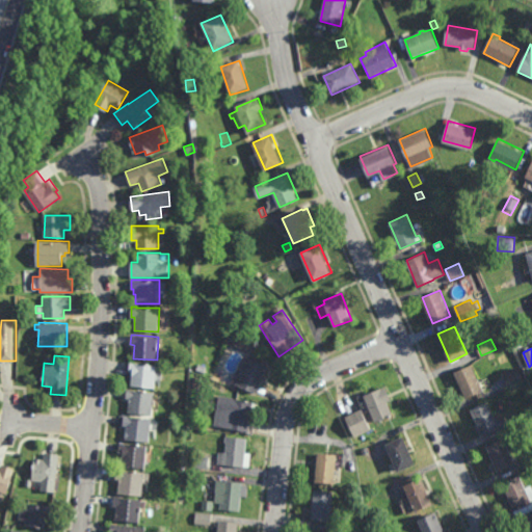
[(256,394),(231,382),(244,355),(268,366),(256,394)]
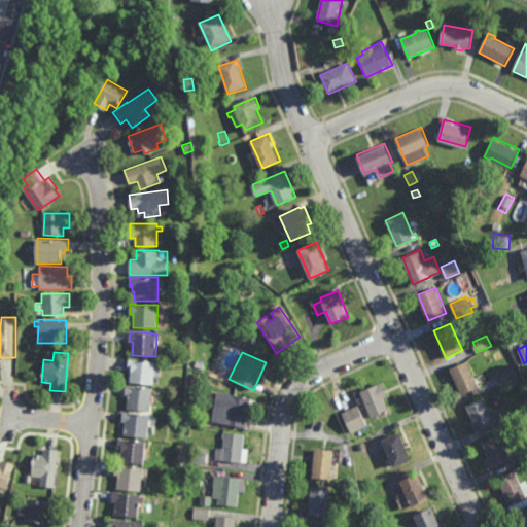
[(153,385),(130,382),(132,369),(129,369),(130,358),(156,361),(153,385)]
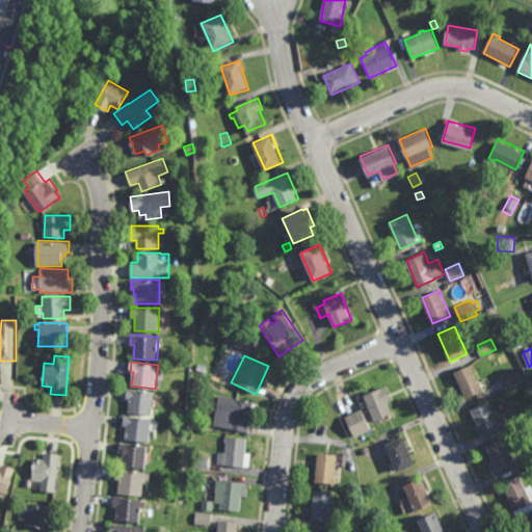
[(204,373),(195,371),(197,364),(206,367),(204,373)]
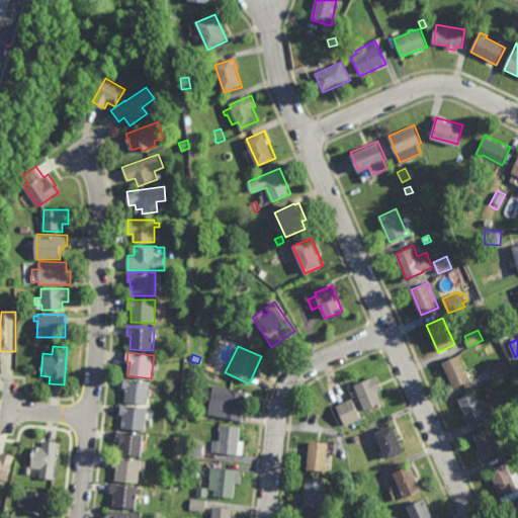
[(454,387),(443,361),(460,354),(471,380),(454,387)]
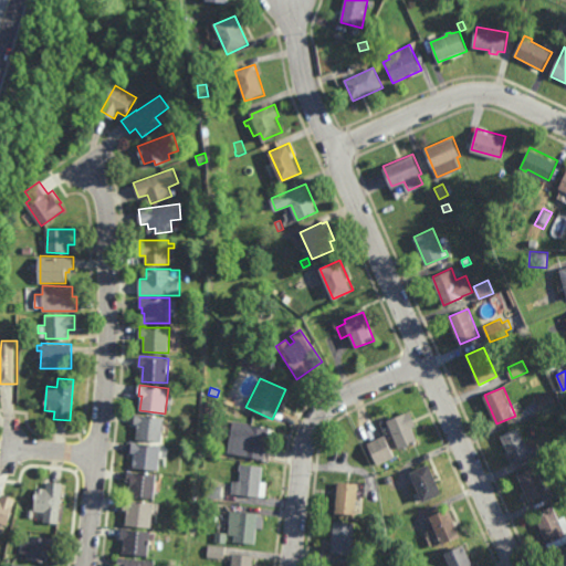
[(542,412),(536,399),(553,391),(558,405),(542,412)]
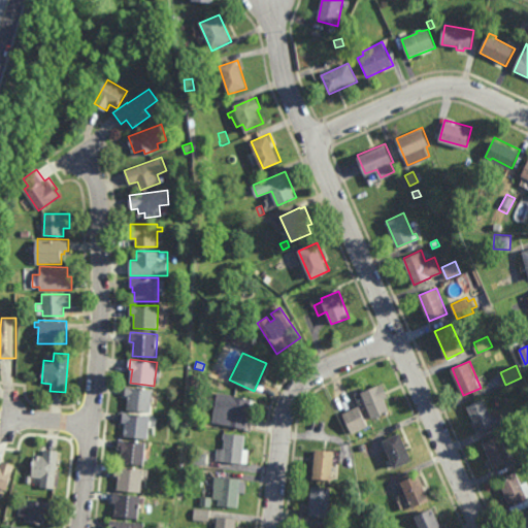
[(389,396),(385,398),(390,411),(372,419),(361,392),(378,385),(380,385),(384,384),(389,396)]
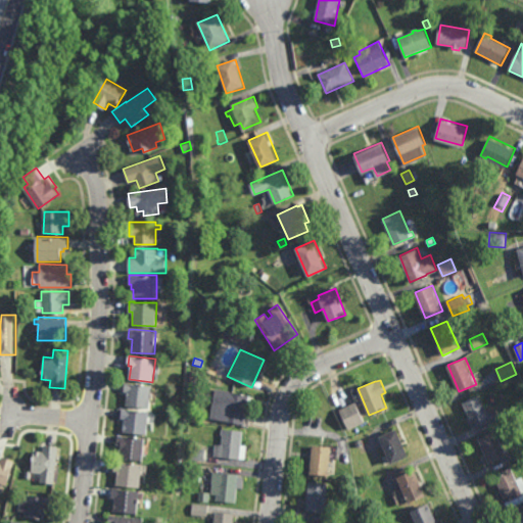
[(150,408),(126,406),(127,392),(124,392),(125,382),(152,385),(150,408)]
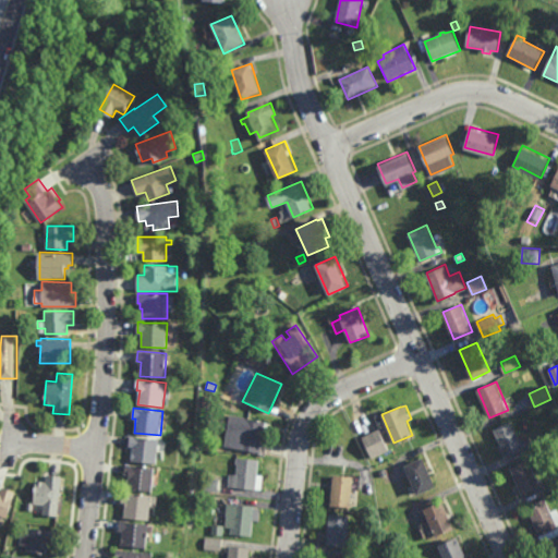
[(268,439),(262,438),(259,452),(223,446),(229,414),(265,422),(265,423),(271,424),(268,439)]
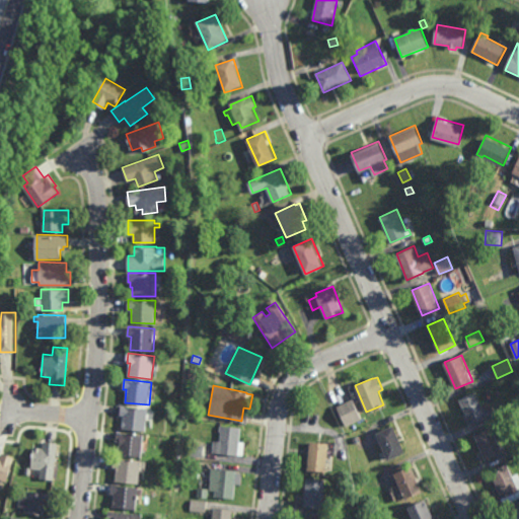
[(470,425),(459,398),(476,391),(488,417),(470,425)]
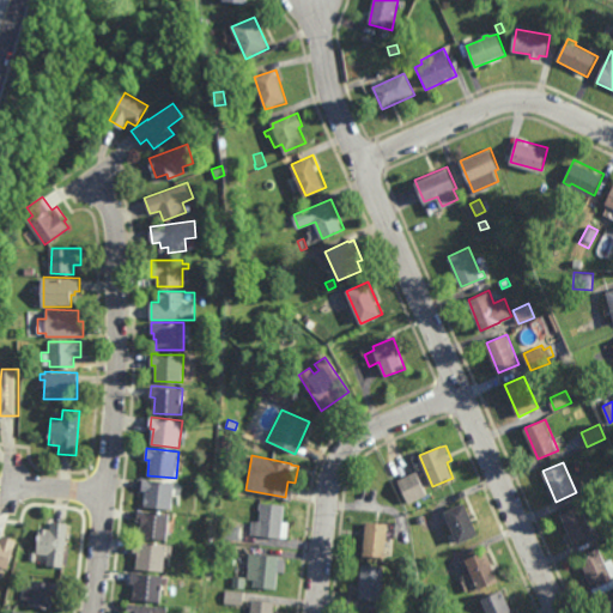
[(410,503),(398,480),(417,472),(428,495),(410,503)]
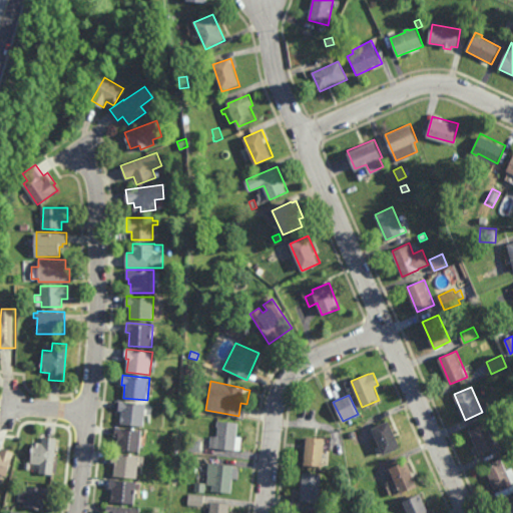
[(512,402),(506,406),(503,400),(512,396),(512,398),(512,402)]
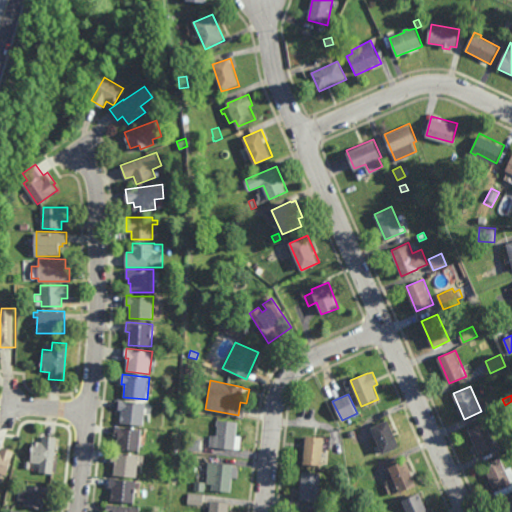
[(144,426),(121,423),(122,410),(118,410),(119,400),(146,403),(144,426)]
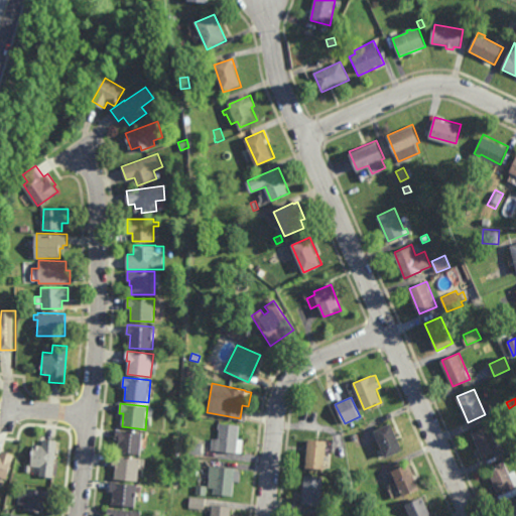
[(386,458),(374,430),(391,422),(403,449),(386,458)]
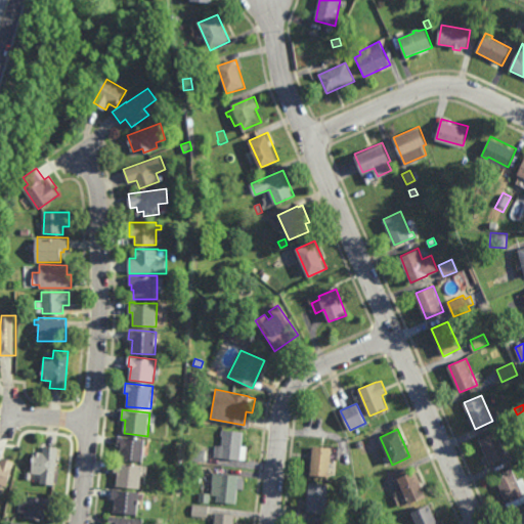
[(247,446),(246,460),(239,459),(239,460),(214,456),(215,445),(221,446),(222,436),(221,435),(222,430),(243,432),(242,445),(247,446)]
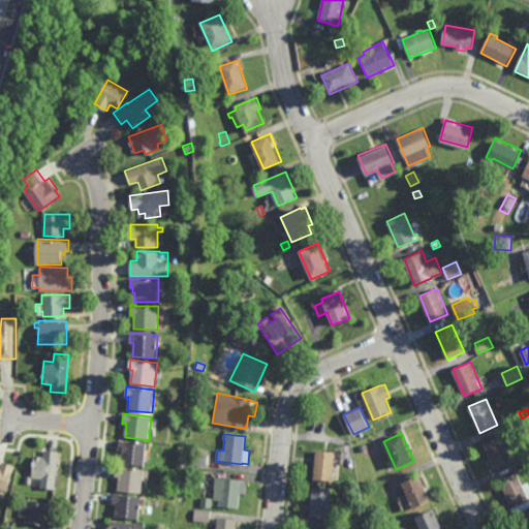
[(496,470),(485,443),(501,435),(514,462),(496,470)]
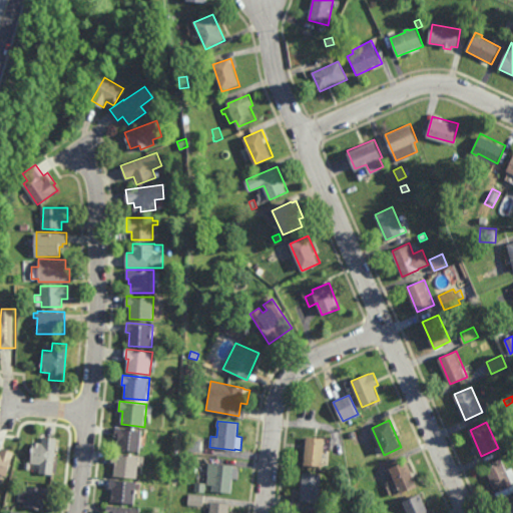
[(139,452),(116,449),(118,437),(114,436),(116,427),(142,430),(139,452)]
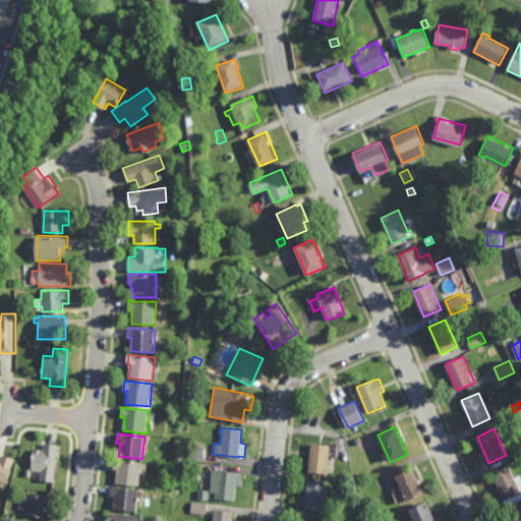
[(356,445),(354,439),(360,437),(362,443),(356,445)]
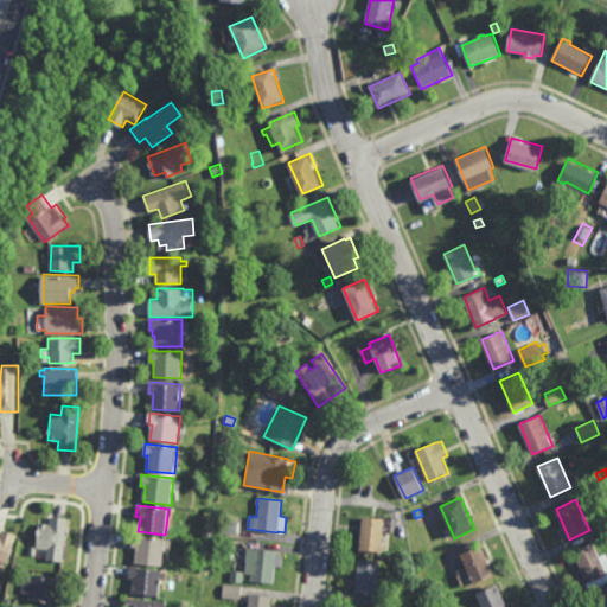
[(63,561),(46,560),(48,549),(37,548),(39,523),(50,524),(50,516),(68,518),(63,561)]
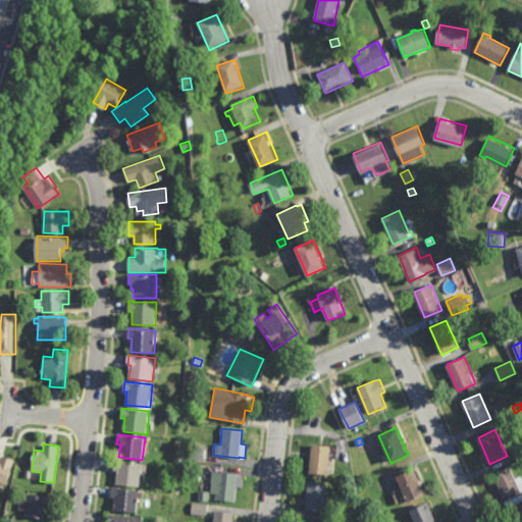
[(328,475),(309,473),(312,445),(331,447),(328,475)]
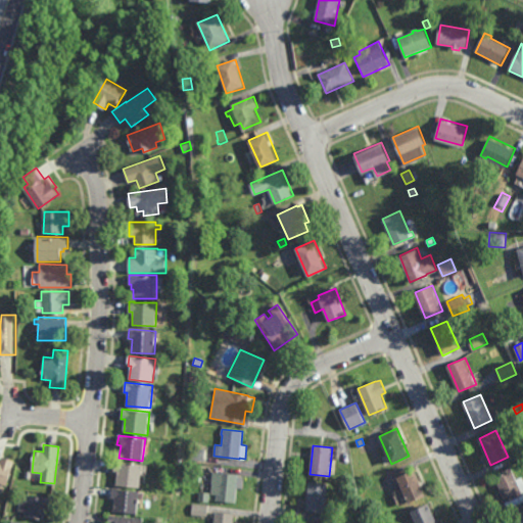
[(203,462),(189,460),(190,447),(205,449),(203,462)]
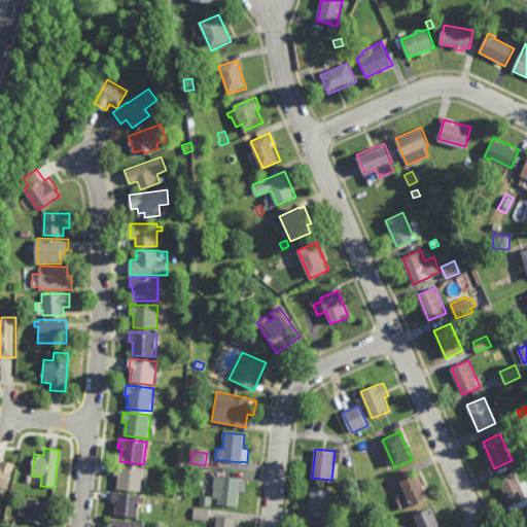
[(6,490),(0,488),(0,462),(1,460),(14,464),(6,490)]
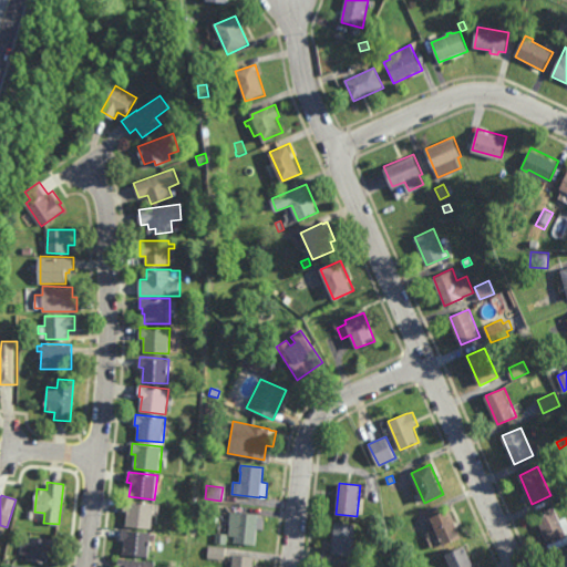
[(151,528),(126,525),(127,512),(124,511),(125,501),(154,504),(151,528)]
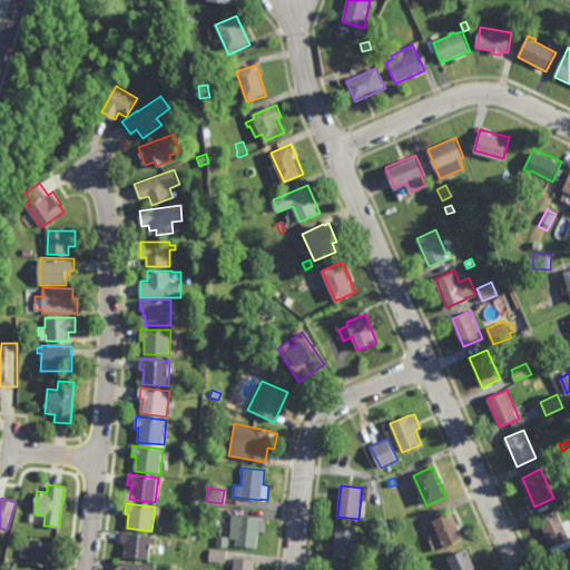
[(564,522),(569,520),(569,538),(551,546),(539,518),(558,509),(564,522)]
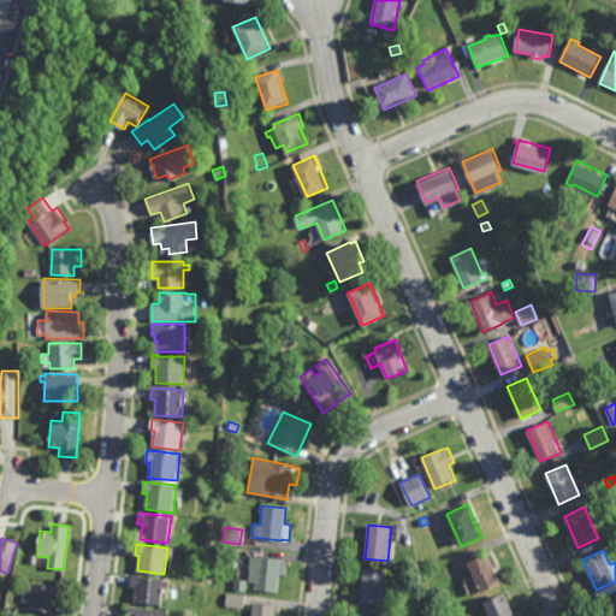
[(481,593),(467,562),(489,554),(502,584),(481,593)]
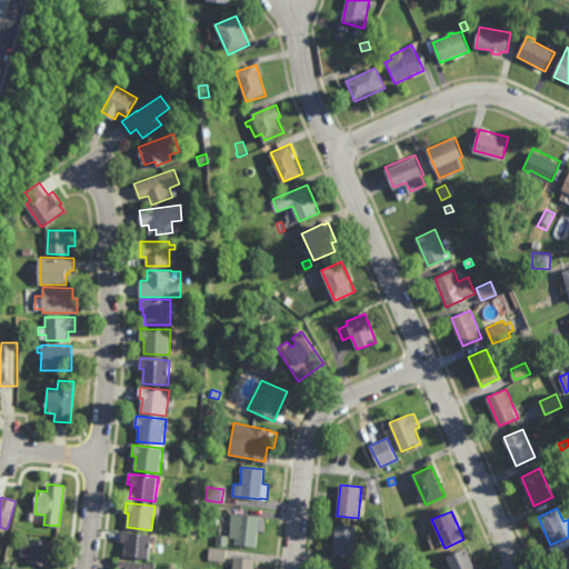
[(256,547),(235,545),(235,538),(228,537),(230,513),(258,516),(256,547)]
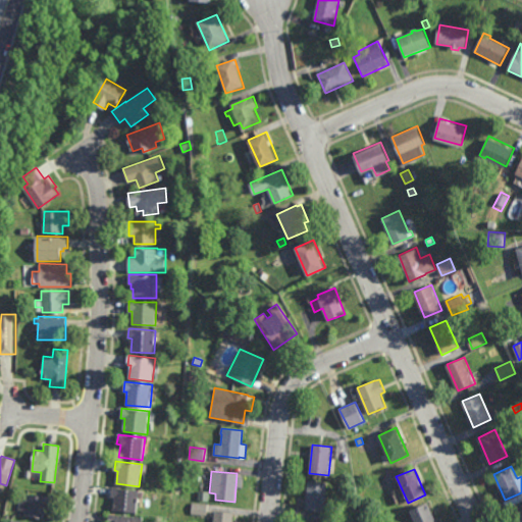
[(324,512),(305,510),(308,480),(327,482),(324,512)]
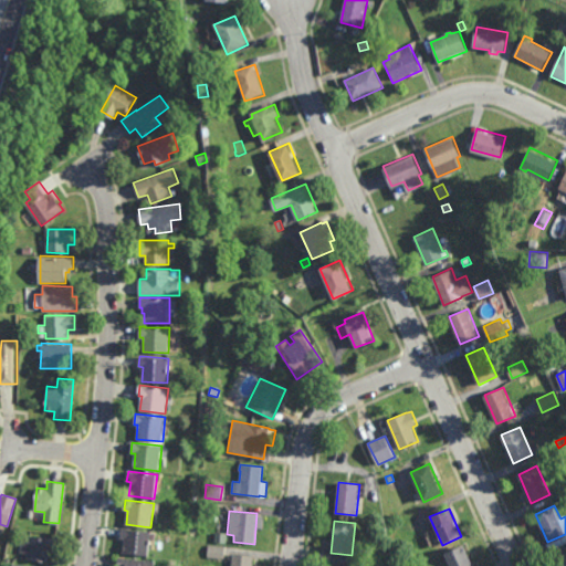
[(148,556),(123,553),(124,538),(119,538),(121,528),(152,532),(148,556)]
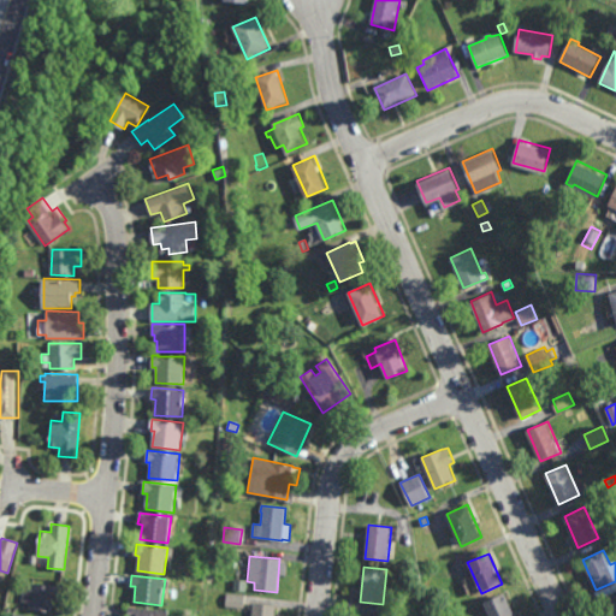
[(244,590),(231,590),(232,579),(246,580),(244,590)]
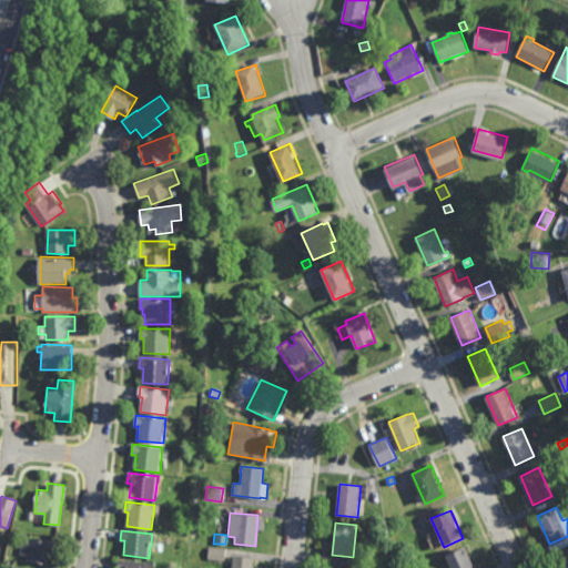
[(57,556),(50,556),(49,564),(27,561),(28,556),(20,555),(21,545),(28,546),(29,538),(58,540),(57,556)]
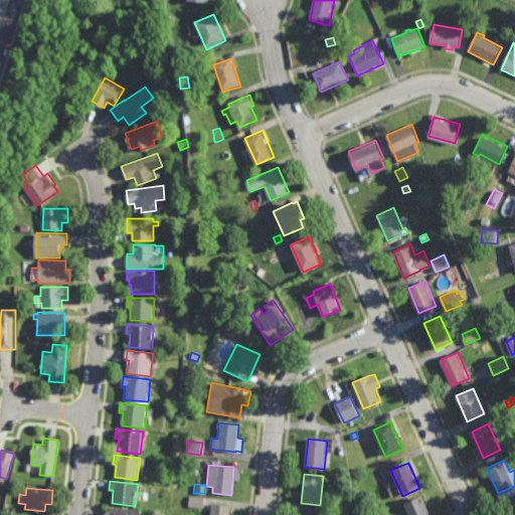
[(203,508),(188,506),(189,495),(204,497),(203,508)]
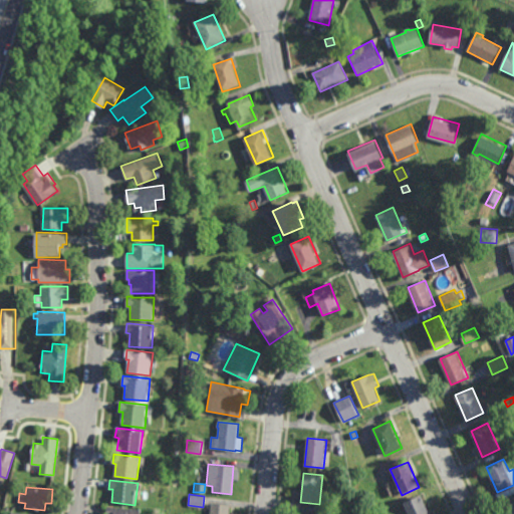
[(410,513),(405,502),(422,495),(430,513),(410,513)]
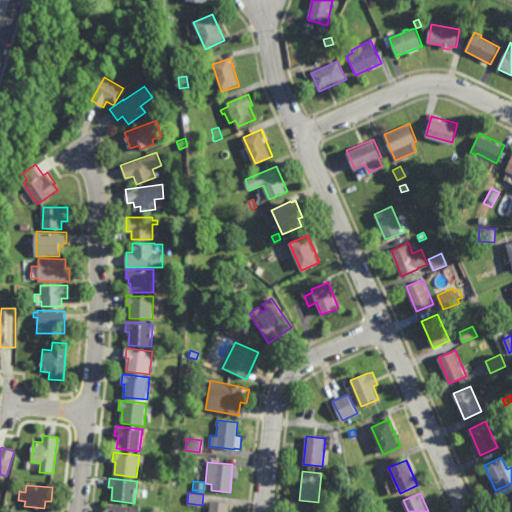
[(511,511),(505,511),(500,500),(511,495),(511,511)]
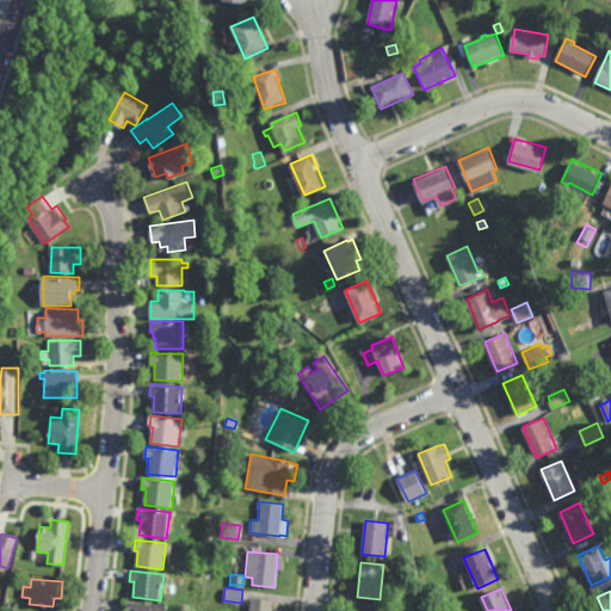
[(417,603),(414,594),(420,593),(424,600),(417,603)]
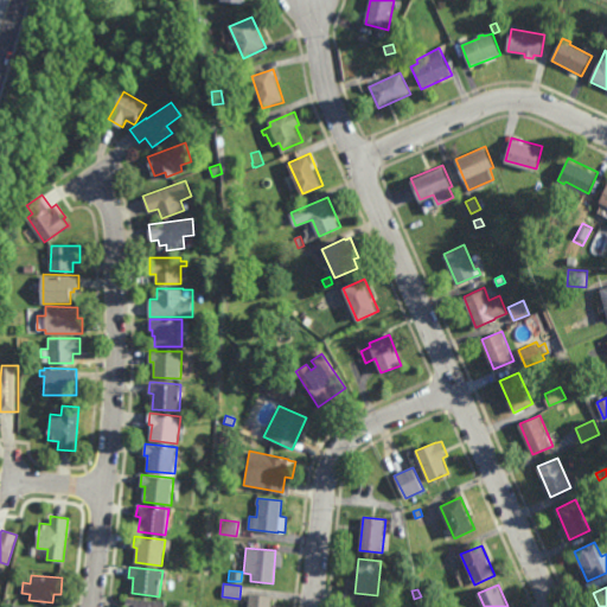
[(270,606),(247,606),(248,594),(272,596),(270,606)]
